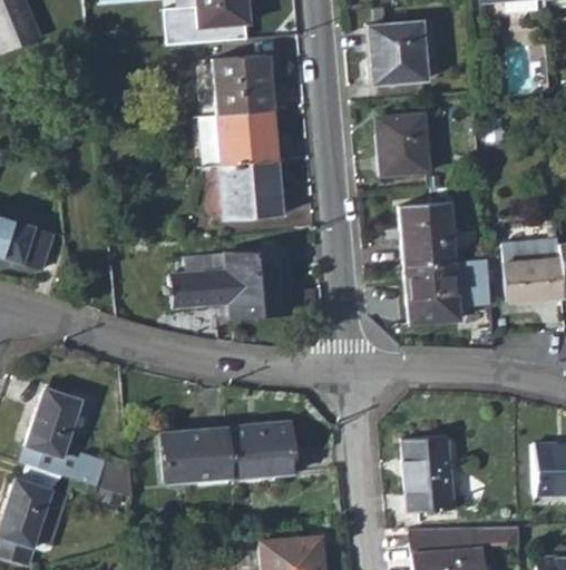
[(0,0),(0,56),(1,59),(40,42),(22,0),(0,0)]
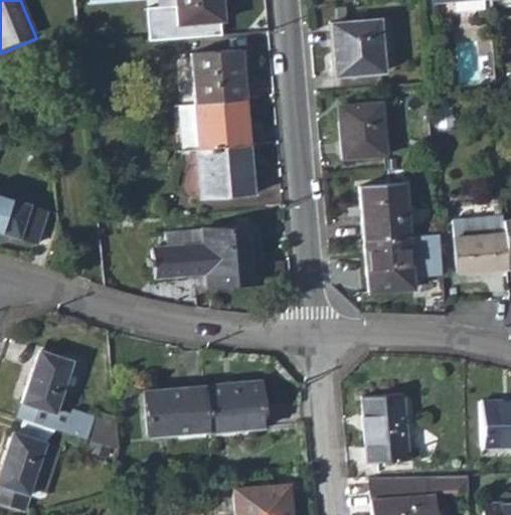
[(175,0),(178,27),(222,22),(220,0),(175,0)]
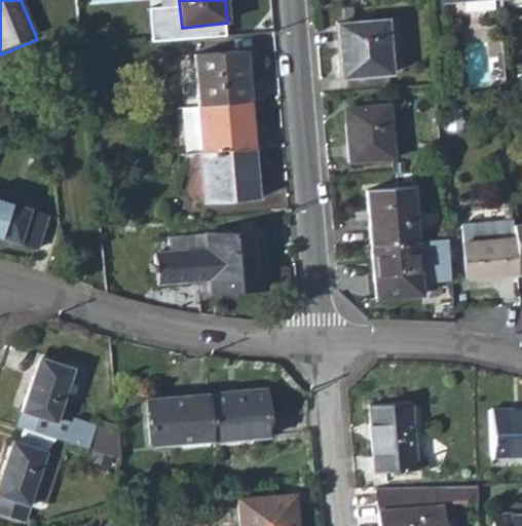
[(341,23),(346,78),(395,73),(388,20),(341,23)]
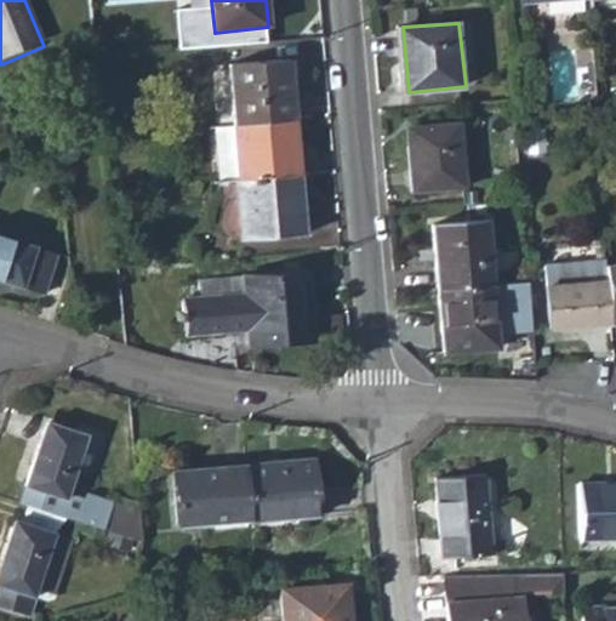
[(227,64),(232,126),(295,120),(290,60),(227,64)]
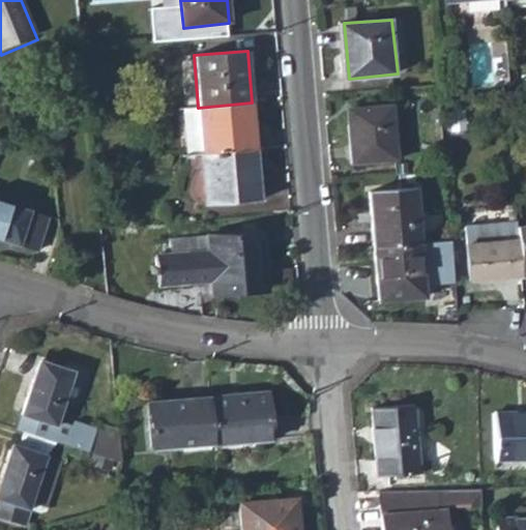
[(255,149),(252,102),(198,108),(201,153),(255,149)]
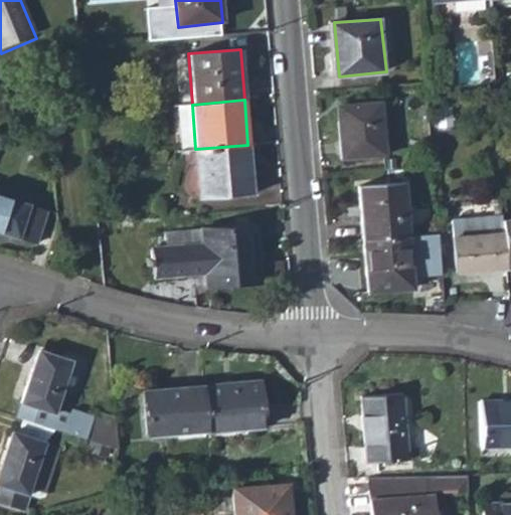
[(383,101),(342,105),(343,119),(339,120),(343,156),(388,153),(383,101)]
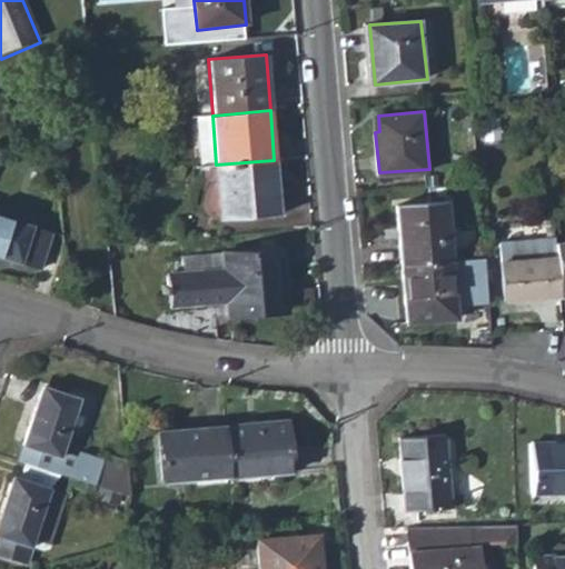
[(196,117),(201,166),(216,165),(212,116),(196,117)]
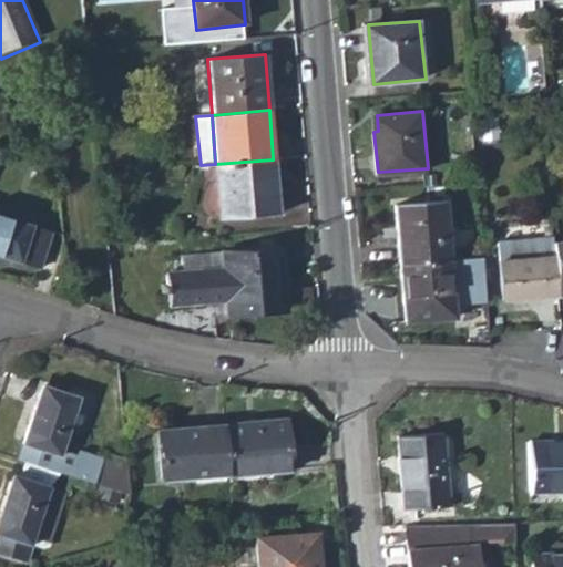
[(277,210),(273,160),(215,164),(218,215),(277,210)]
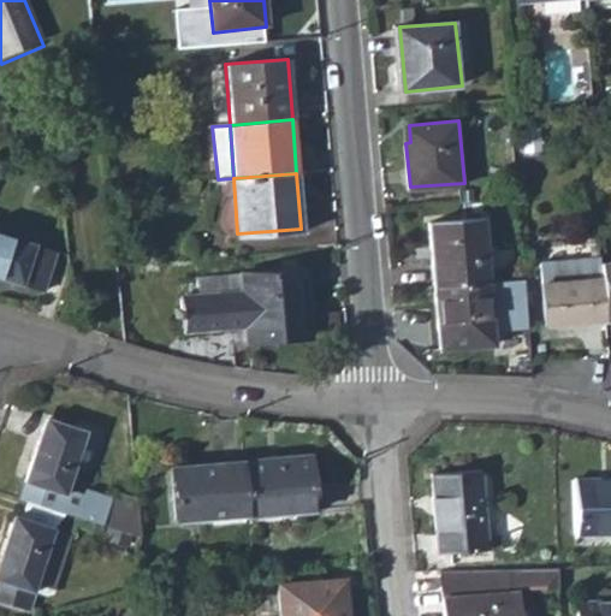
[(0,227),(4,217),(0,215),(0,276),(42,291),(53,252),(0,234),(0,227)]
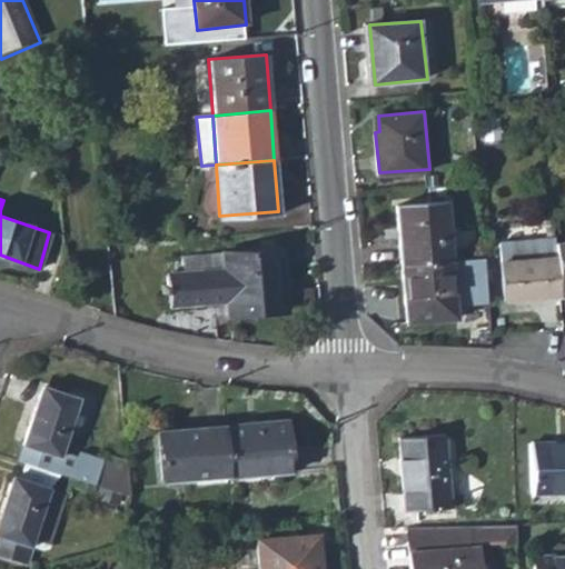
[(399,206),(404,265),(455,260),(449,201),(399,206)]
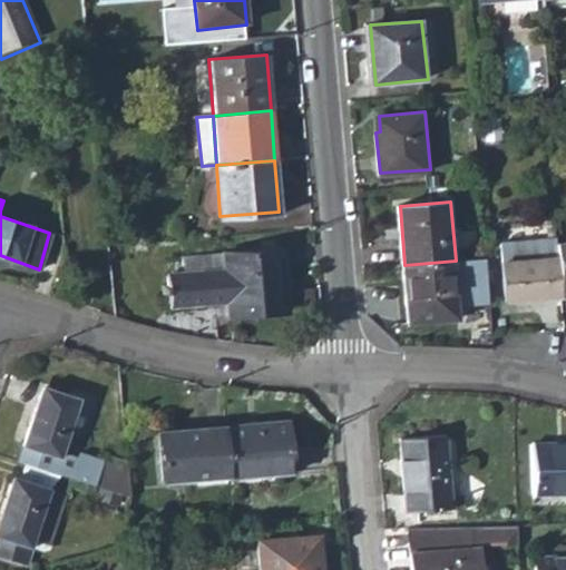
[(507,302),(564,296),(560,255),(559,244),(559,241),(504,245),(507,302)]
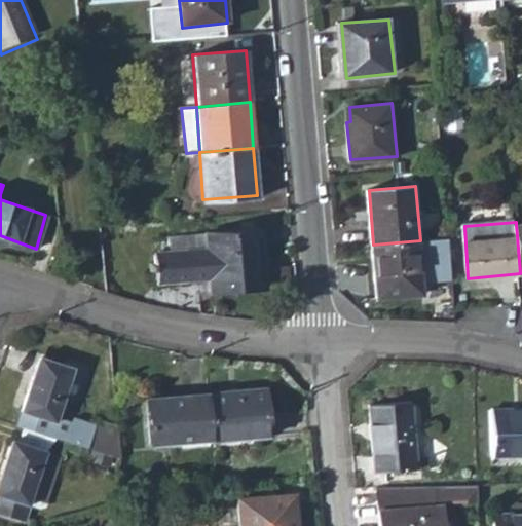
[(259,226),(207,231),(208,243),(169,248),(155,250),(159,285),(211,280),(213,294),(266,288),(259,226)]
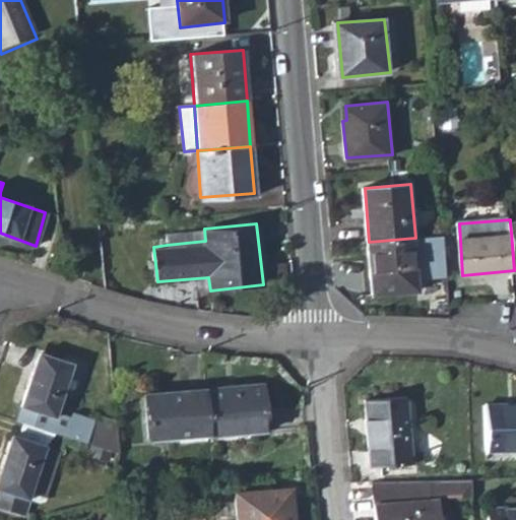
[(166,232),(167,245),(205,241),(204,229),(166,232)]
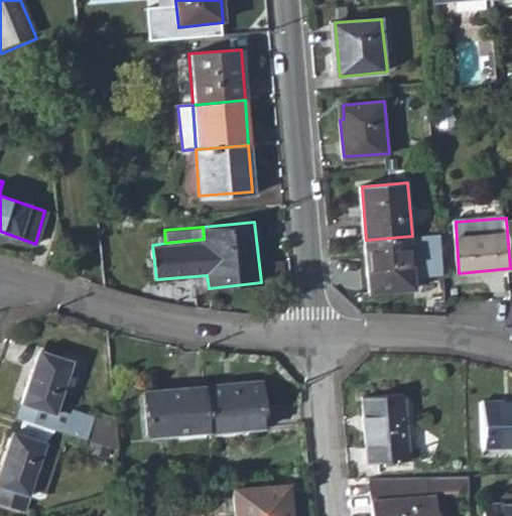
[(441,233),(412,236),(366,240),(370,291),(416,288),(415,275),(444,273),(441,233)]
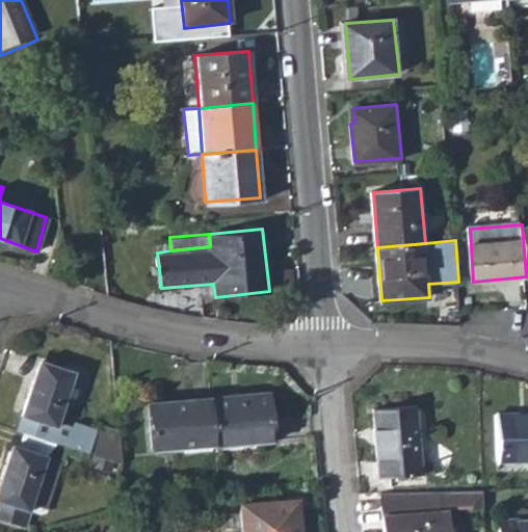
[(43,361),(24,417),(58,427),(76,372),(43,361)]
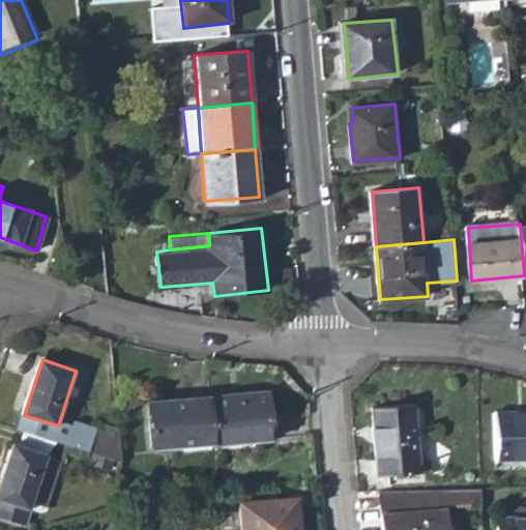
[(250,395),(212,399),(217,444),(274,437),(270,390),(250,392),(250,395)]
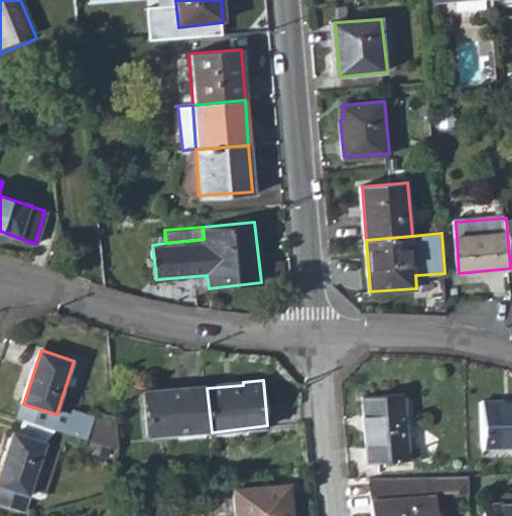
[(153,437),(212,432),(207,388),(207,385),(148,391),(153,437)]
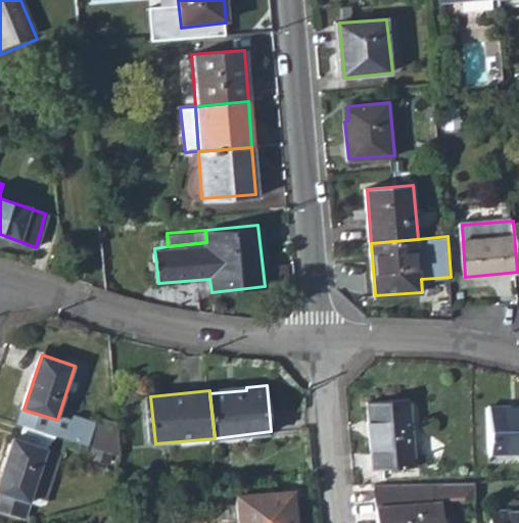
[(371,402),(377,467),(415,465),(410,399),(371,402)]
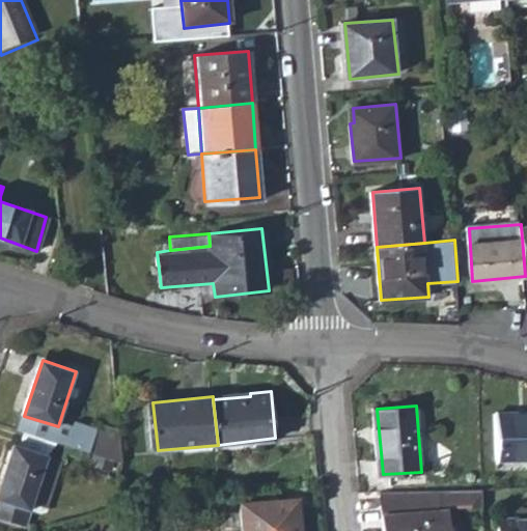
[(526,412),(496,414),(498,458),(526,455),(526,412)]
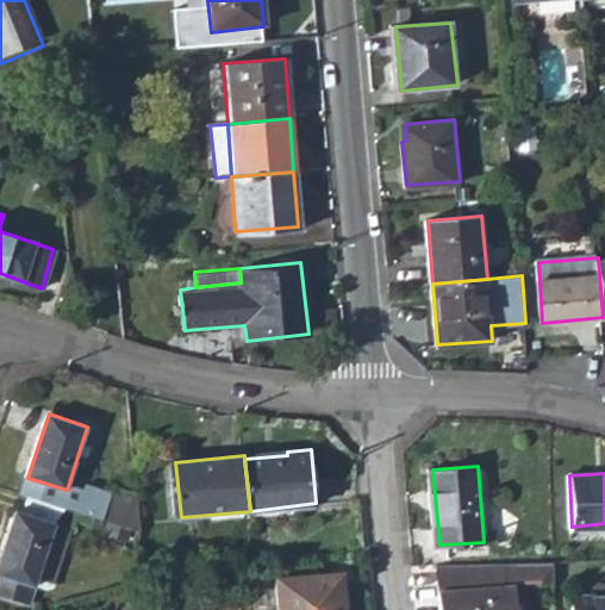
[(114,485),(104,520),(139,531),(137,492),(114,485)]
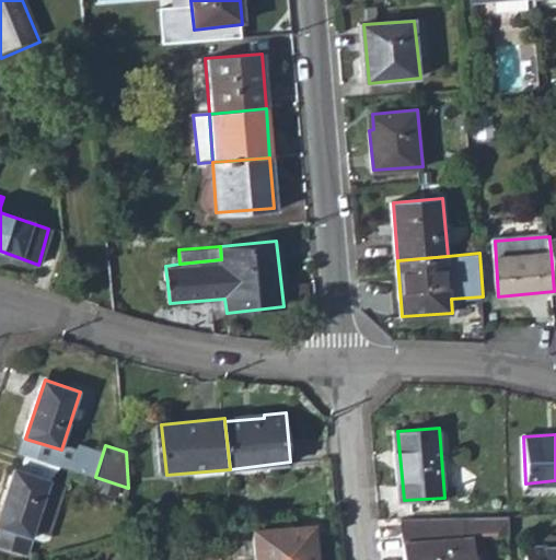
[(0,528),(1,529),(0,532),(0,547),(31,558),(36,539),(33,539),(51,481),(15,470),(0,520),(0,528)]
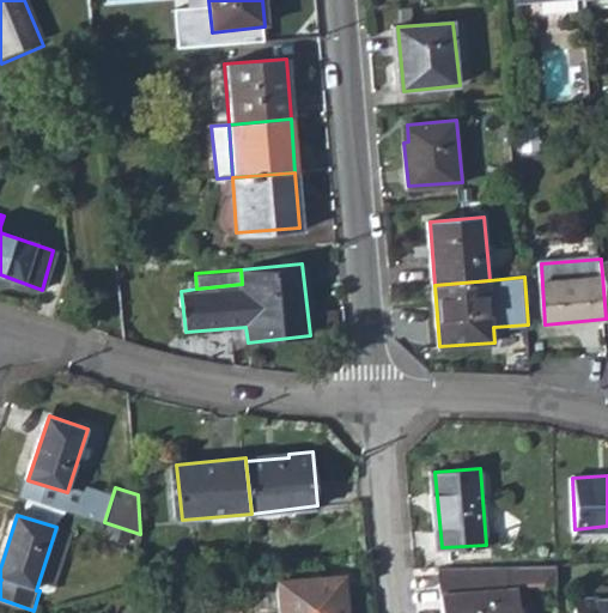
[(515,564),(516,584),(559,582),(559,563),(515,564)]
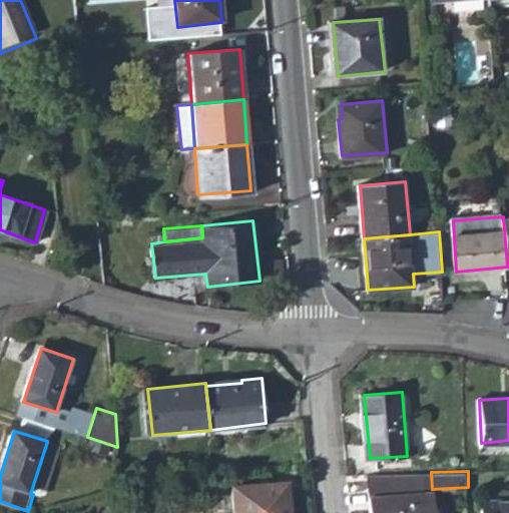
[(432,489),(431,472),(404,473),(370,475),(373,512),(442,512),(442,504),(433,505),(432,489)]
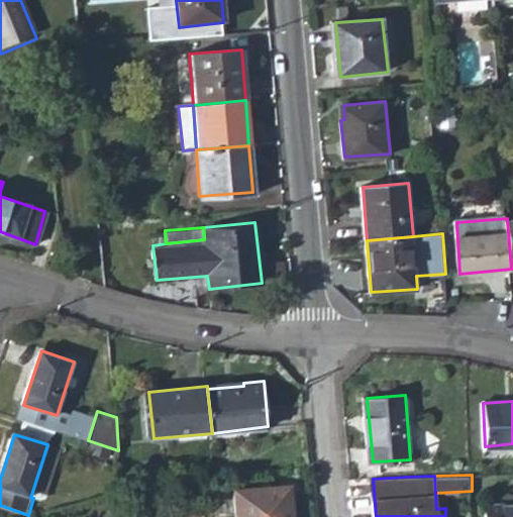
[(234,489),(236,516),(291,516),(288,484),(234,489)]
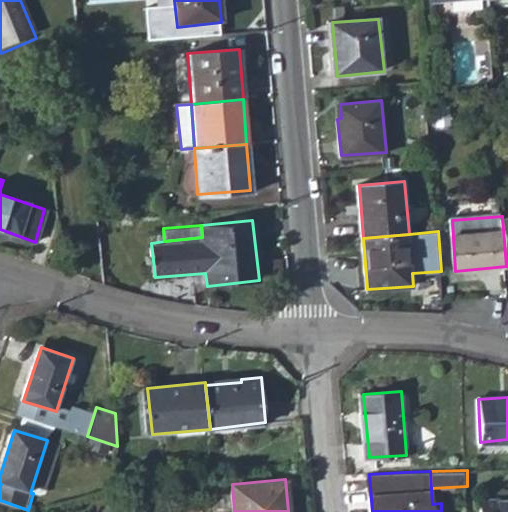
[(507,496),(481,497),(481,511),(507,511),(507,496)]
